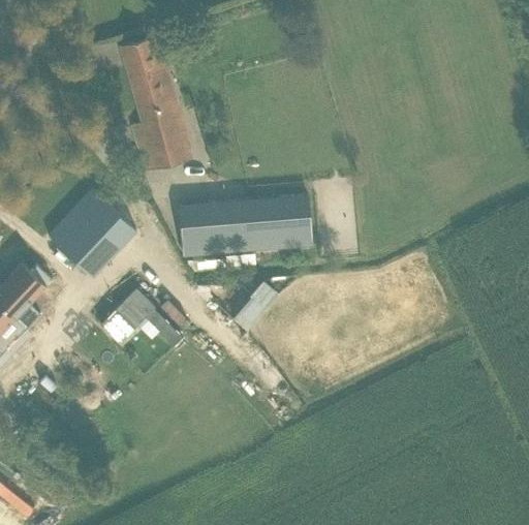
[(287,0),(291,10),(305,6),(306,6),(304,0),(287,0)]
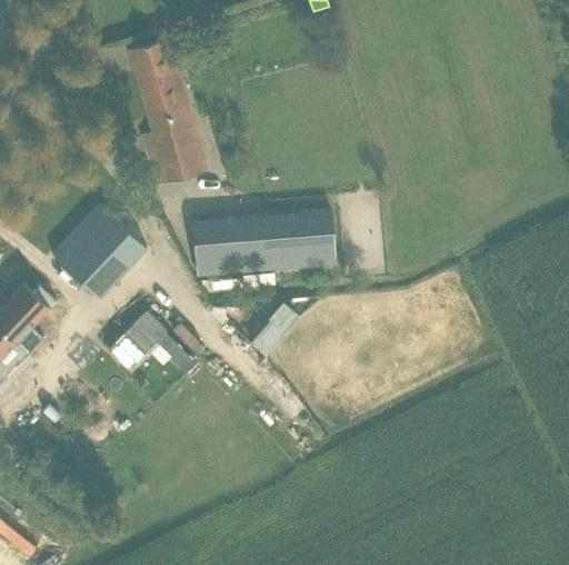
[(151,135),(141,138),(156,185),(198,171),(198,169),(203,168),(187,110),(181,111),(168,62),(175,61),(169,41),(129,52),(151,135)]
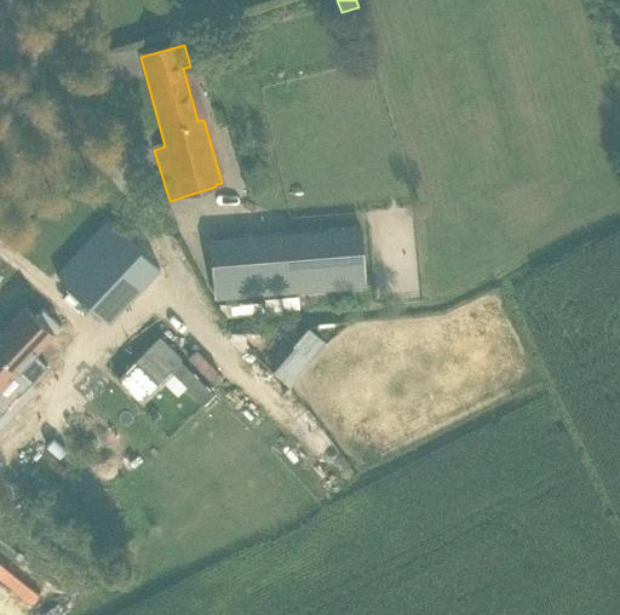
[(107,222),(55,277),(107,326),(159,270),(107,222)]
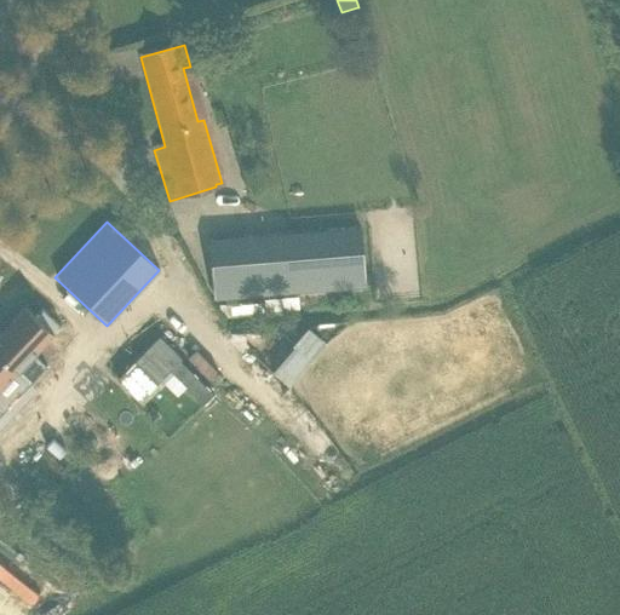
[(210,243),(208,243),(216,305),(367,292),(361,230),(210,243)]
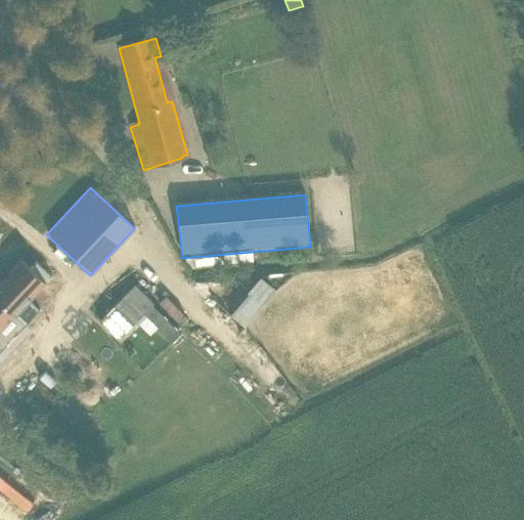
[(16,266),(0,284),(0,332),(9,322),(19,333),(35,316),(25,306),(47,283),(32,267),(26,274),(16,266)]
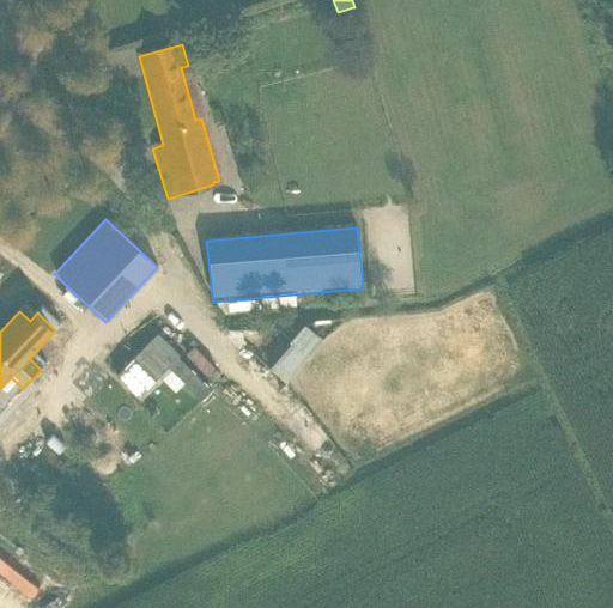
[(162,327),(121,370),(141,390),(171,358),(206,391),(214,382),(180,350),(182,346),(162,327)]
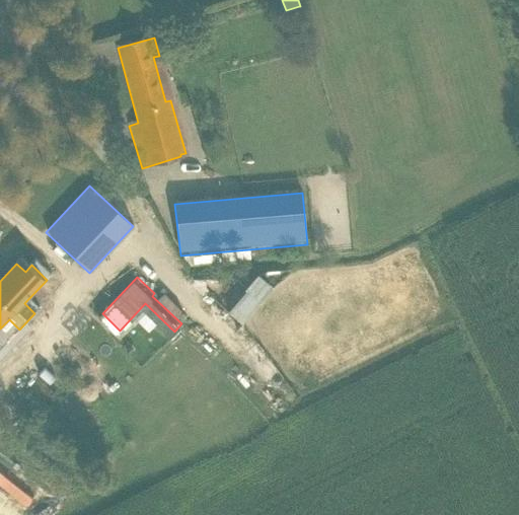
[(258,278),(228,311),(242,324),(273,290),(258,278)]
